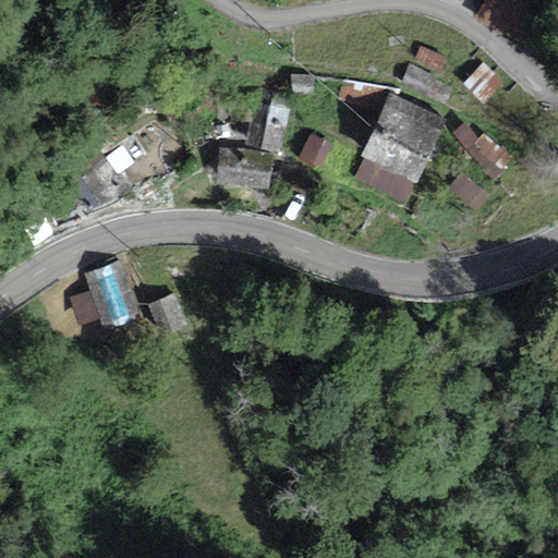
[(526,3),(519,0),(484,0),(475,15),(519,38),(529,19),(521,14),(526,3)]
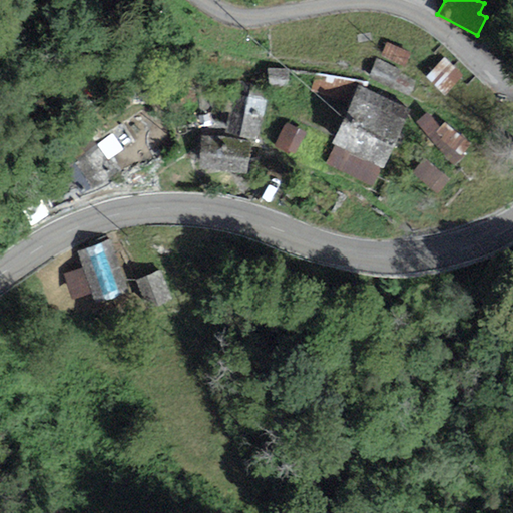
[(462,74),(444,56),(427,73),(445,91),(462,74)]
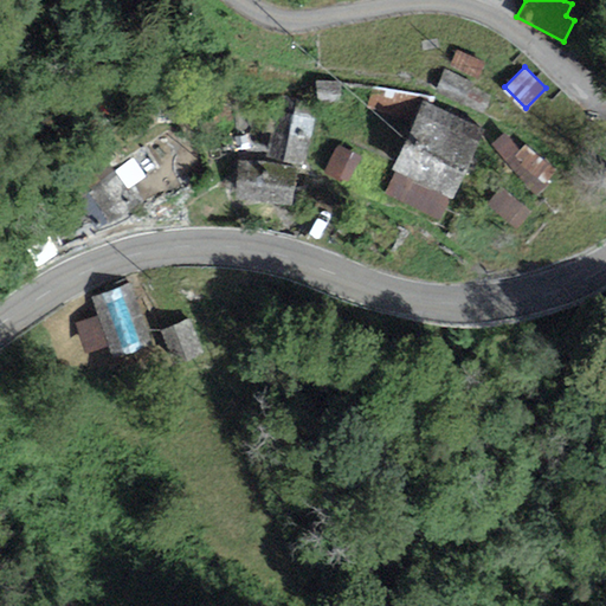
[(342,82),(316,79),(314,98),(340,101),(342,82)]
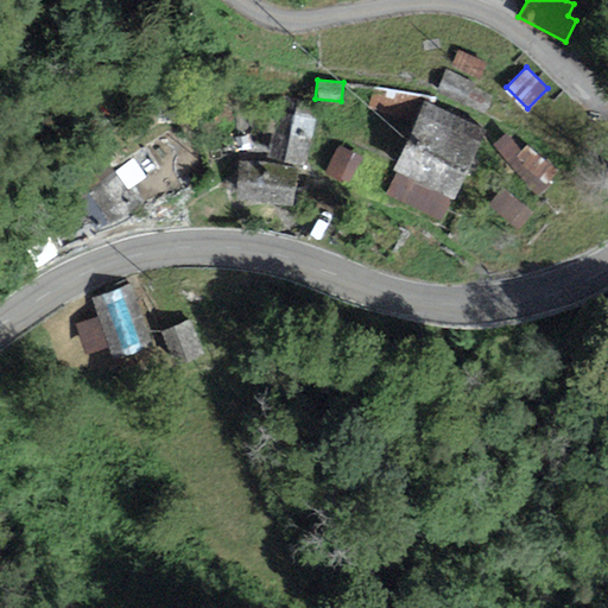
[(483,128),(425,102),(382,192),(442,220),(483,128)]
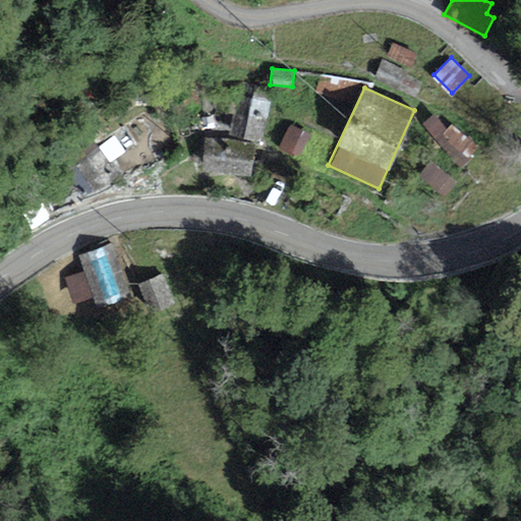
[(270,101),(238,95),(231,130),(263,137),(270,101)]
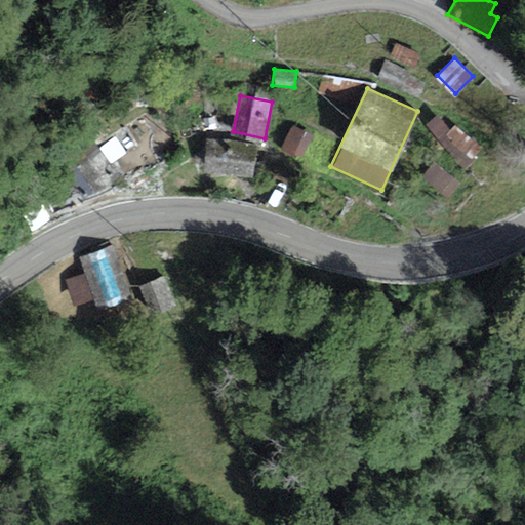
[(292,123),(281,144),(300,155),(312,133),(292,123)]
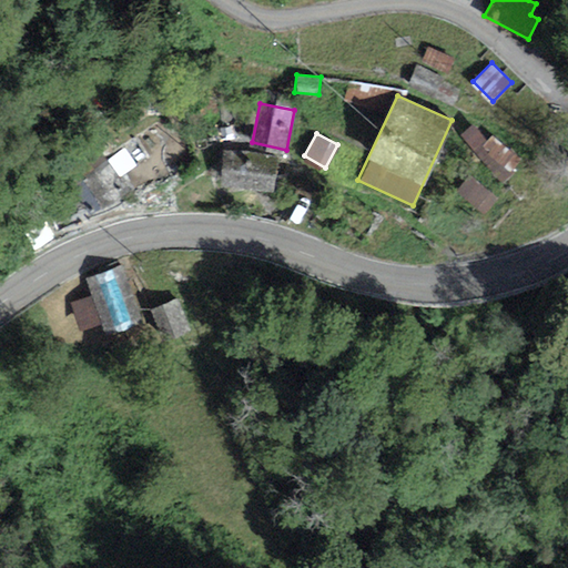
[(277,155),(224,151),(221,183),(274,188),(277,155)]
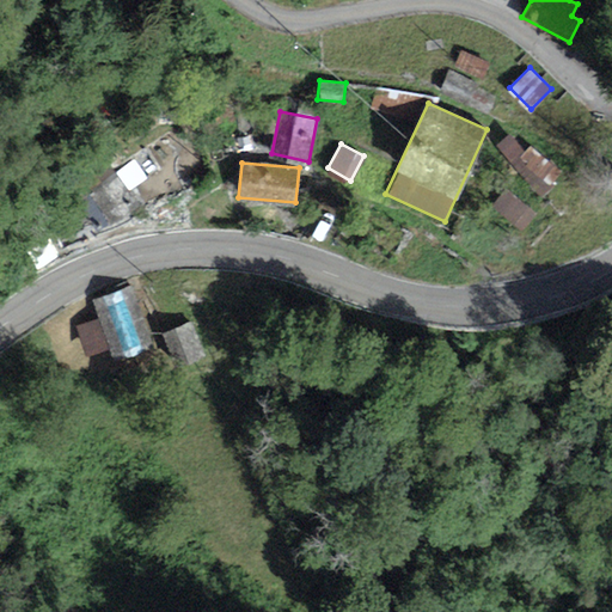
[(120,172),(87,191),(106,224),(139,204),(120,172)]
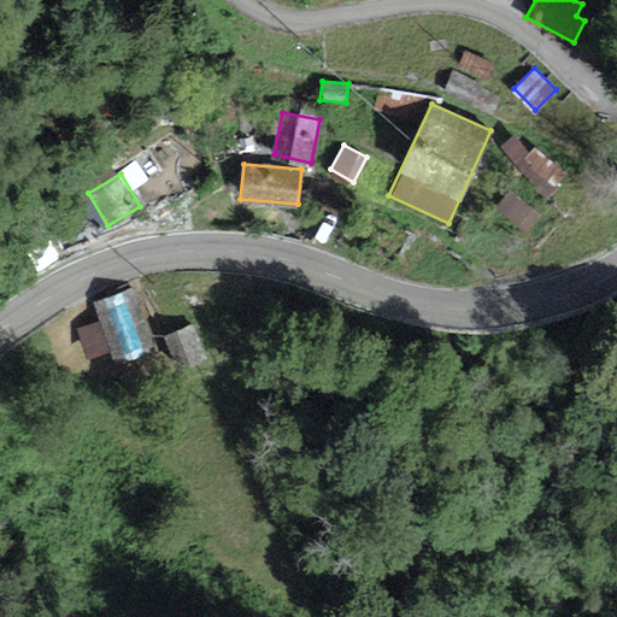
[(134,288),(94,301),(115,360),(154,347),(134,288)]
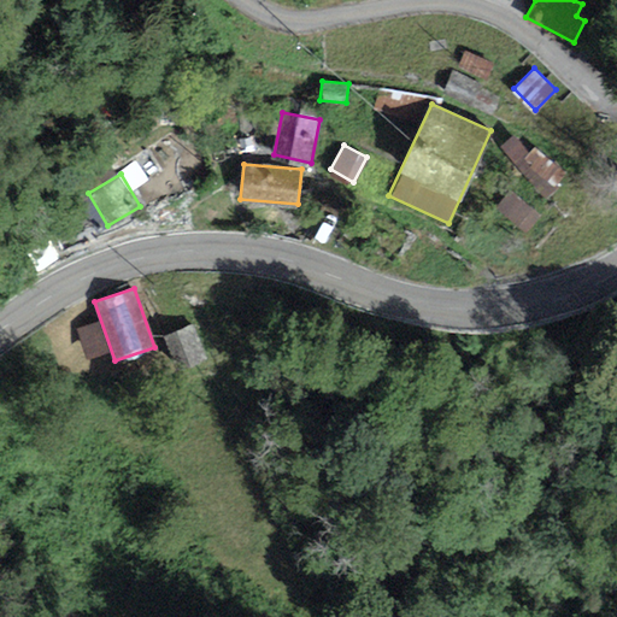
[(194,322),(163,333),(175,366),(206,354),(194,322)]
